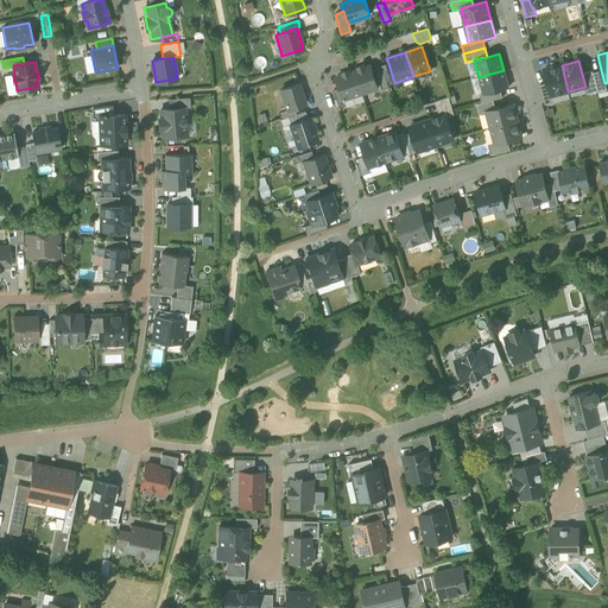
[(381,65),(384,74),(387,86),(394,83),(388,63),(381,65)]
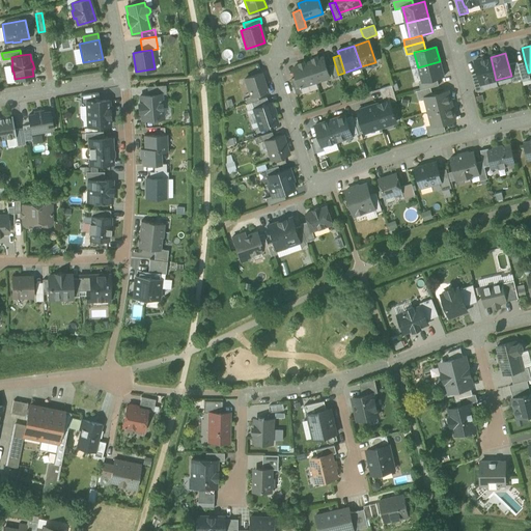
[(309,61),(316,82),(329,77),(323,57),(318,59),(317,57),(312,59),(313,60),(309,61)]
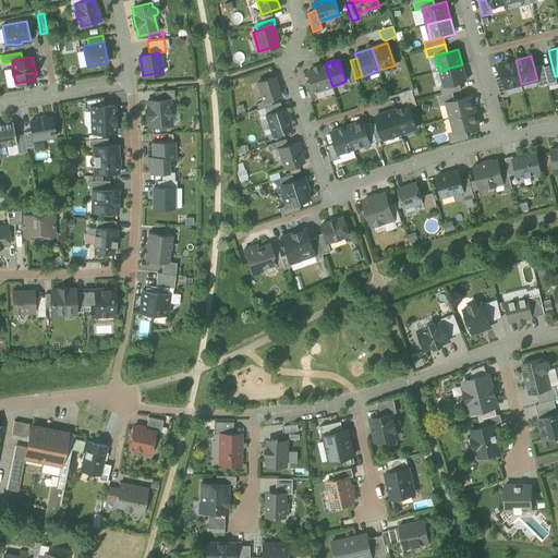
[(506,88),(521,84),(516,60),(499,63),(502,76),(506,88)]
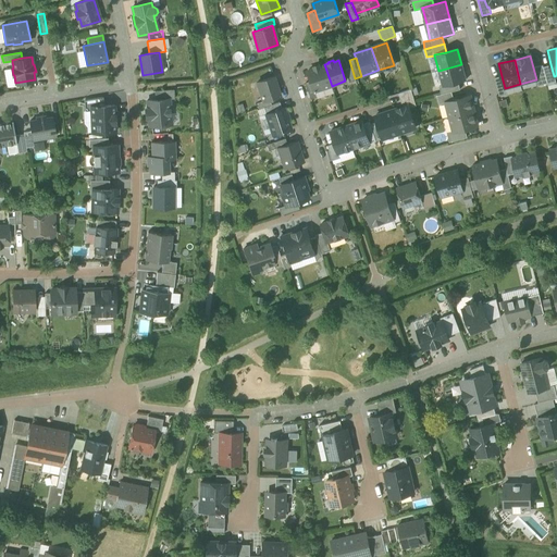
[(311,81),(316,91),(332,86),(324,64),(320,66),(319,64),(313,66),(314,69),(308,71),(311,81)]
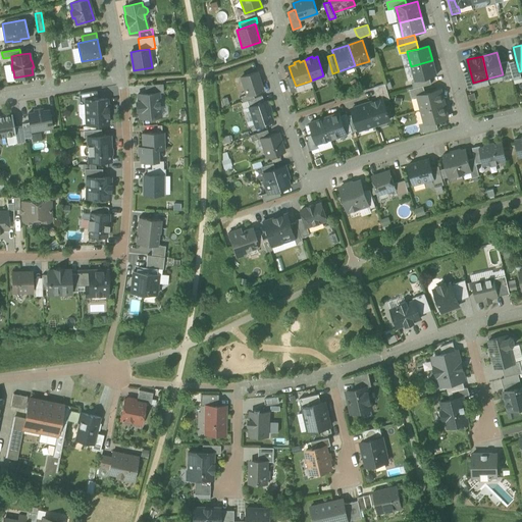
[(415,81),(429,77),(436,75),(432,60),(411,66),(415,81)]
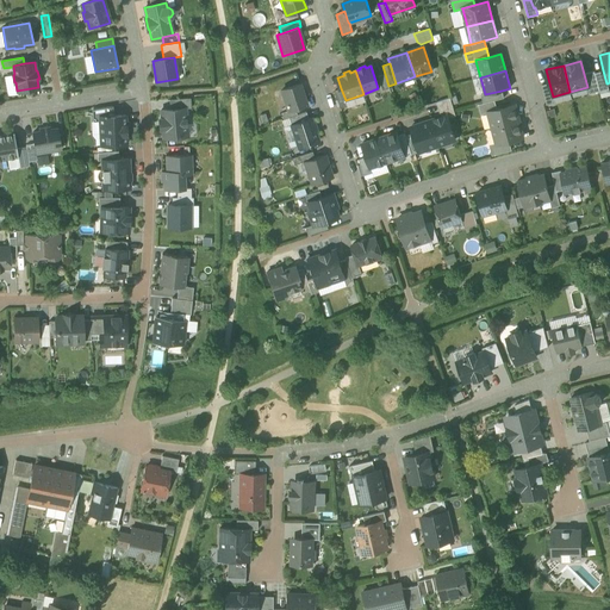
[(595,73),(599,91),(601,94),(609,92),(608,83),(607,83),(603,70),(595,73)]
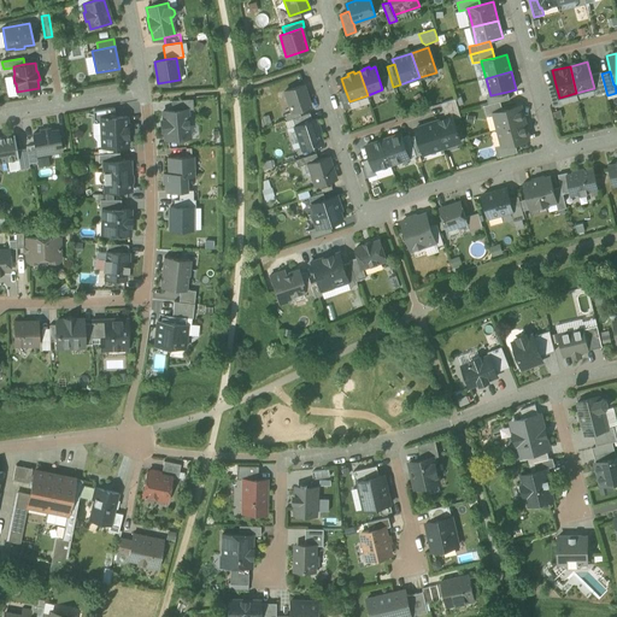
[(594,88),(595,95),(606,92),(601,74),(601,72),(591,75),(594,88)]
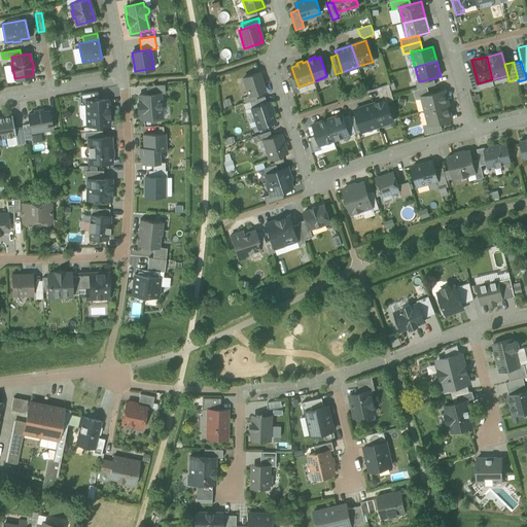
[(337,76),(336,74),(332,64),(327,66),(330,78),(337,76)]
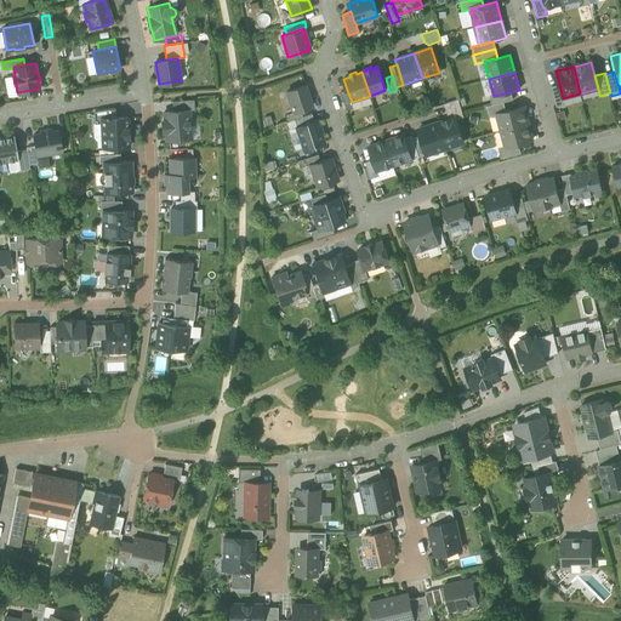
[(551,87),(557,107),(565,104),(563,98),(559,85),(551,87)]
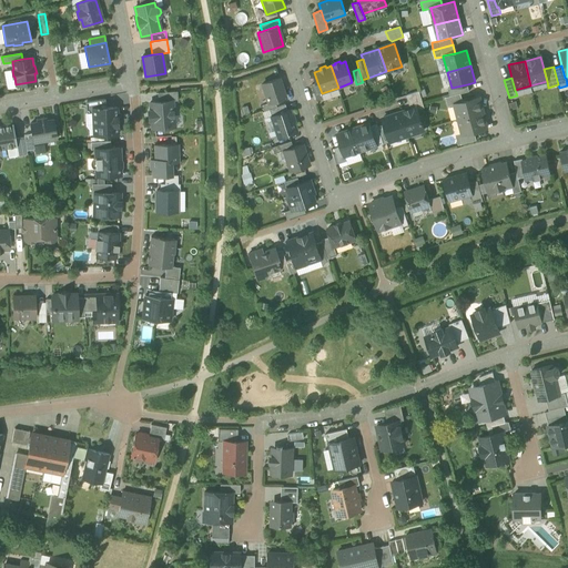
[(262,84),(269,103),(274,101),(285,97),(280,79),(262,84)]
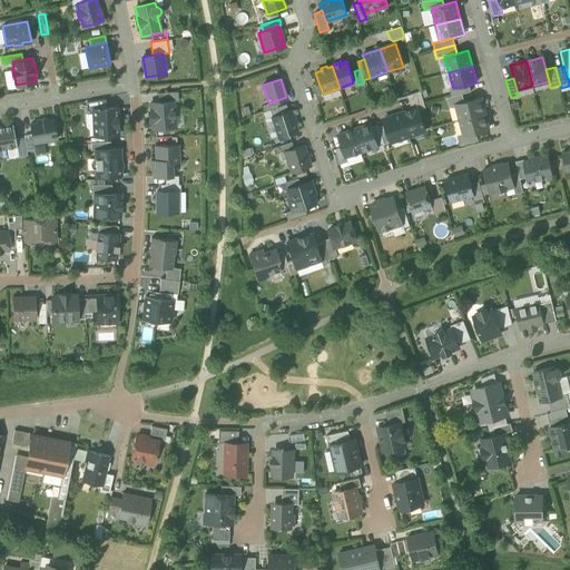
[(313,85),(318,101),(324,99),(323,94),(318,82),(313,85)]
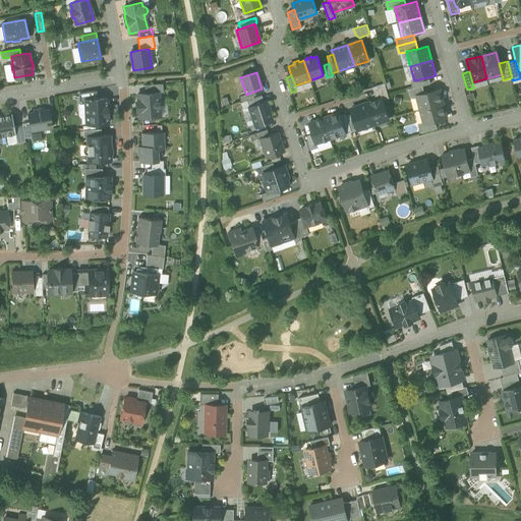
[(411,80),(413,89),(422,85),(430,83),(428,77),(414,80),(411,80)]
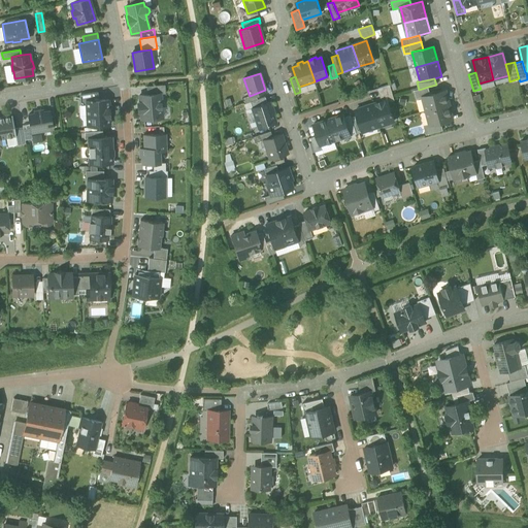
[(146,86),(147,95),(160,93),(160,94),(165,94),(165,85),(146,86)]
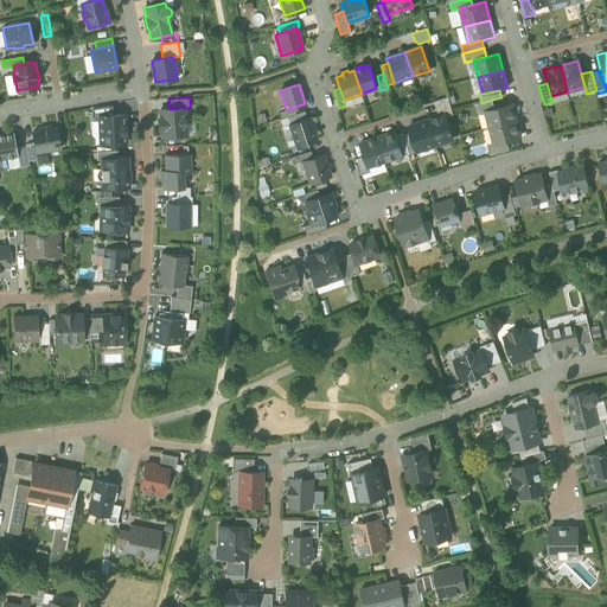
[(446,114),(446,117),(453,115),(448,97),(434,102),(438,114),(443,112),(445,115),(446,114)]
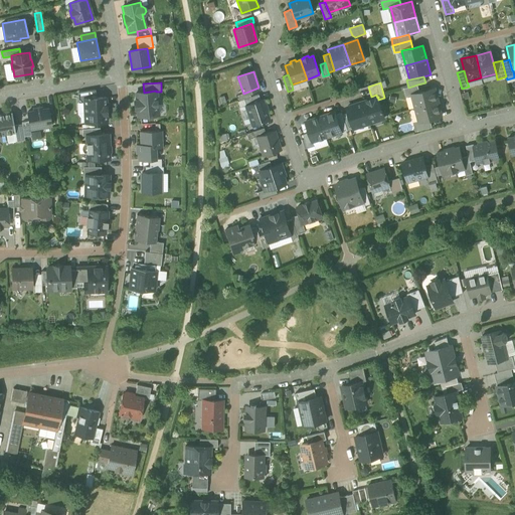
[(411,95),(419,93),(417,84),(408,88),(404,89),(406,97),(412,96),(411,95)]
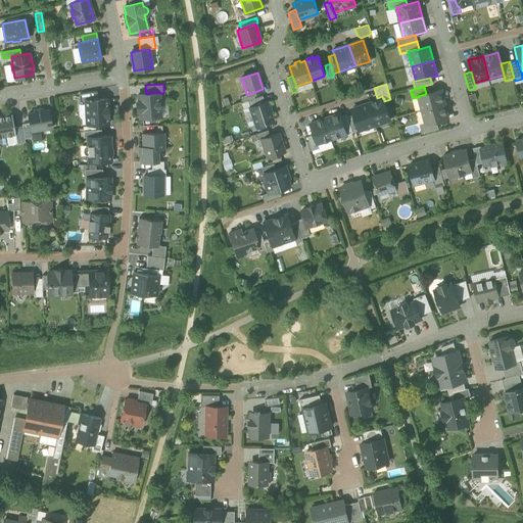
[(422,110),(444,104),(440,90),(426,94),(418,96),(419,97),(422,110)]
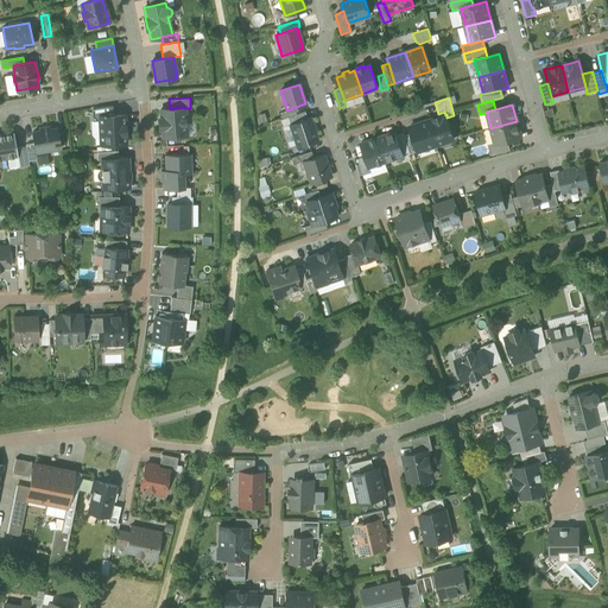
[(92,109),(93,121),(99,121),(99,116),(114,115),(114,114),(113,106),(92,109)]
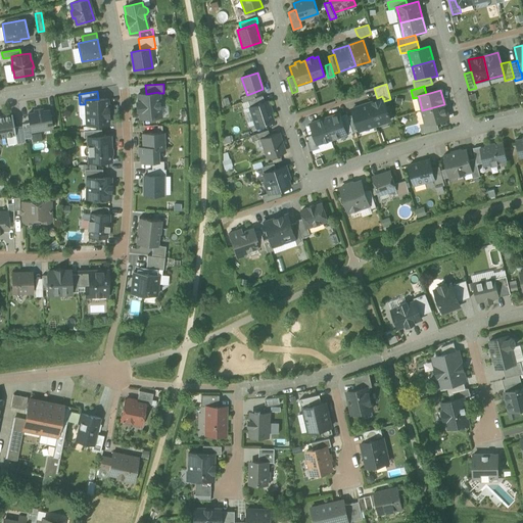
[(139,110),(140,117),(160,116),(159,100),(156,100),(155,93),(158,93),(158,92),(146,94),(138,94),(139,102),(137,102),(137,110),(139,110)]
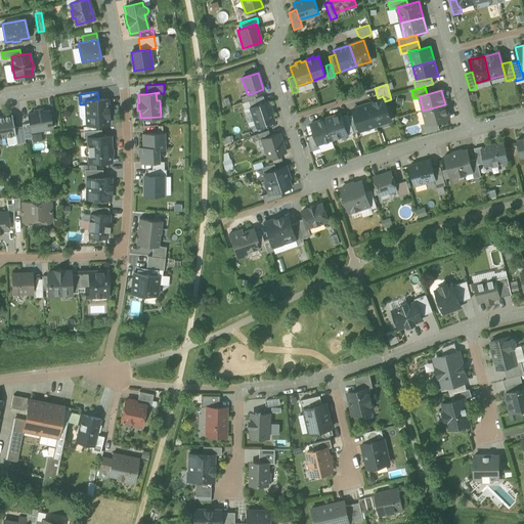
[(242,97),(244,102),(248,101),(255,98),(253,93),(248,95),(242,97)]
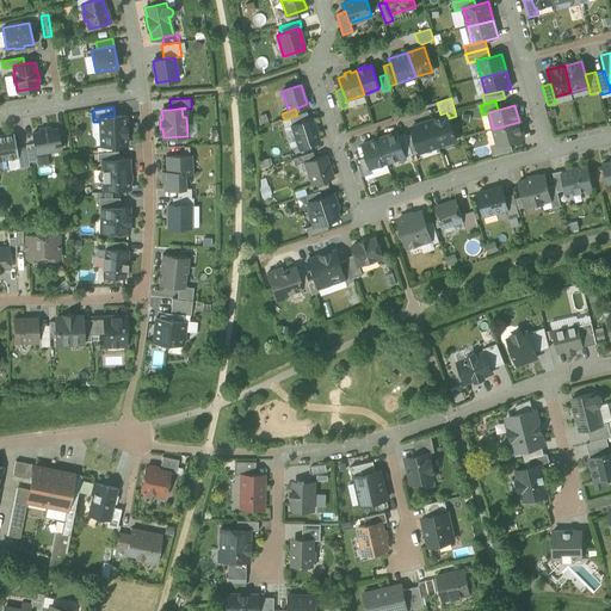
[(289,118),(291,125),(309,119),(307,112),(297,115),(289,118)]
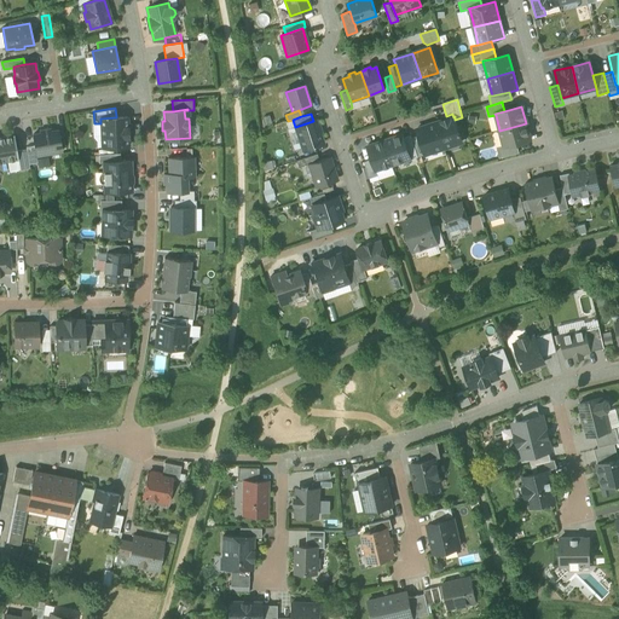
[(453,117),(435,122),(444,148),(462,142),(460,134),(461,134),(460,132),(458,133),(457,127),(455,120),(455,116),(453,117)]
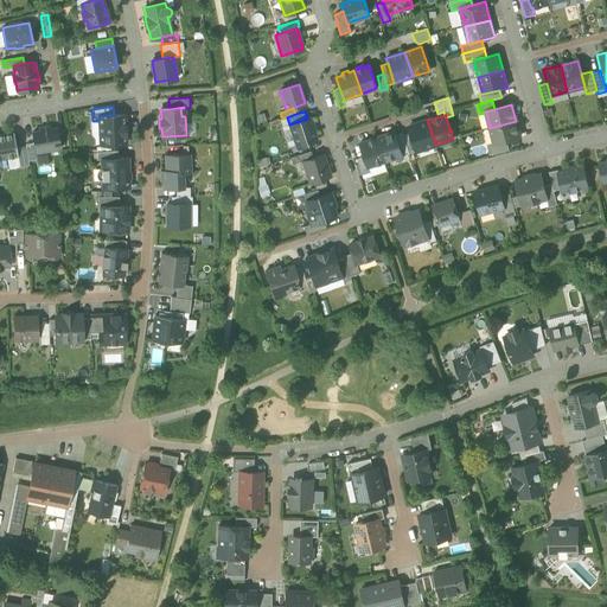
[(98,121),(100,145),(126,144),(125,115),(114,115),(98,116),(98,121)]
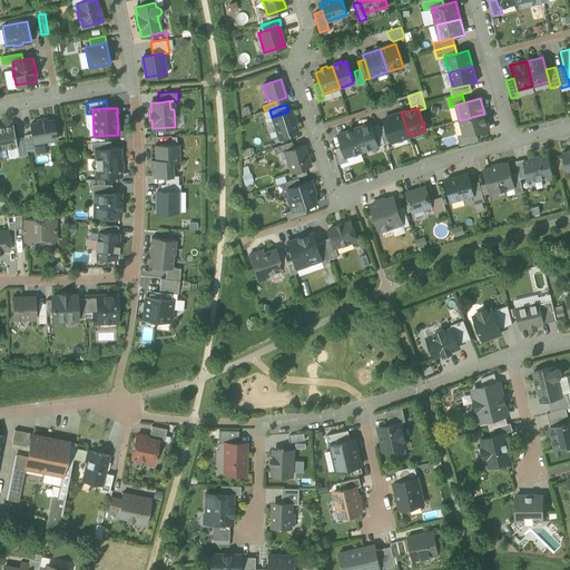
[(272,117),(278,138),(297,131),(291,110),(288,111),(272,117)]
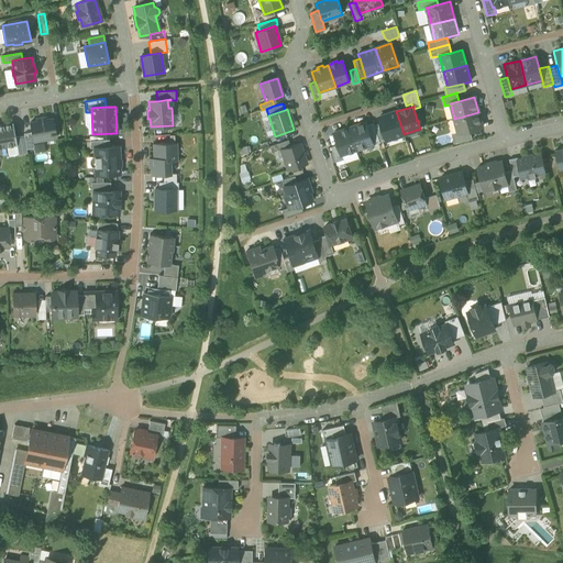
[(386,141),(404,134),(396,111),(378,118),(381,123),(386,141)]
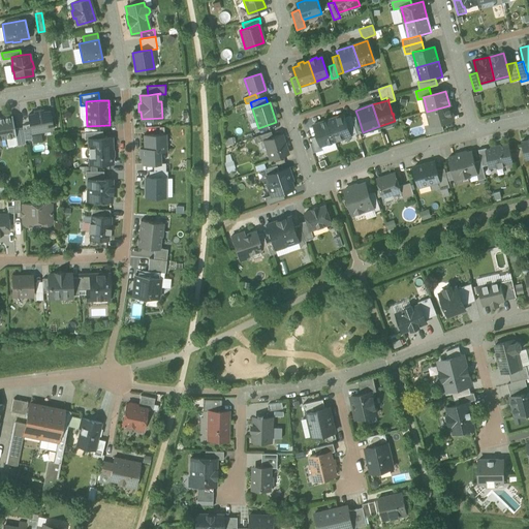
[(430,125),(431,125),(441,122),(454,119),(449,105),(427,112),(430,125)]
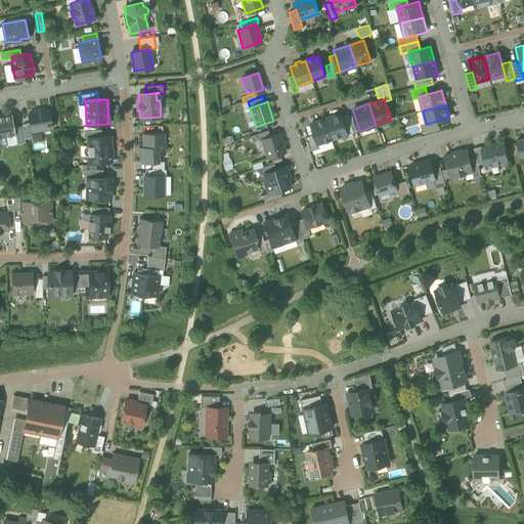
[(29,123),(31,131),(52,127),(49,111),(43,112),(43,108),(33,111),(34,113),(28,115),(29,123)]
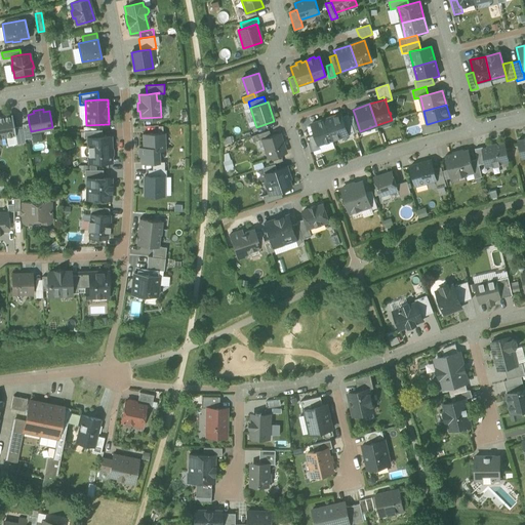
[(325,119),(332,140),(349,134),(342,117),(341,113),(325,119)]
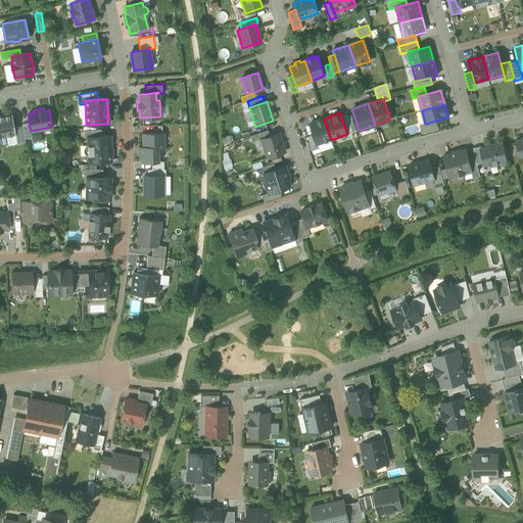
[(14,127),(11,113),(10,113),(11,114),(0,115),(0,136),(14,134),(14,135),(15,135),(14,127)]
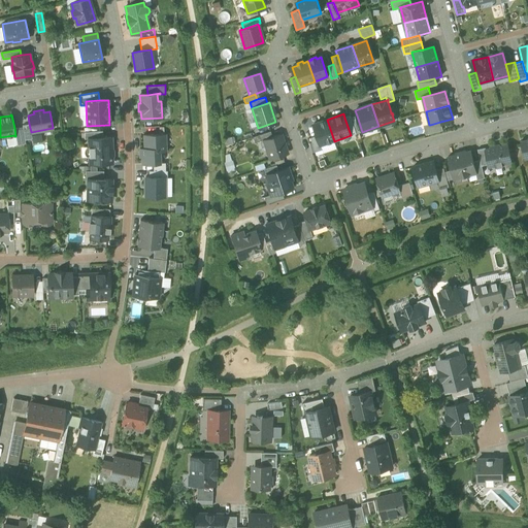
[(357,133),(352,118),(351,116),(344,118),(351,135),(357,133)]
